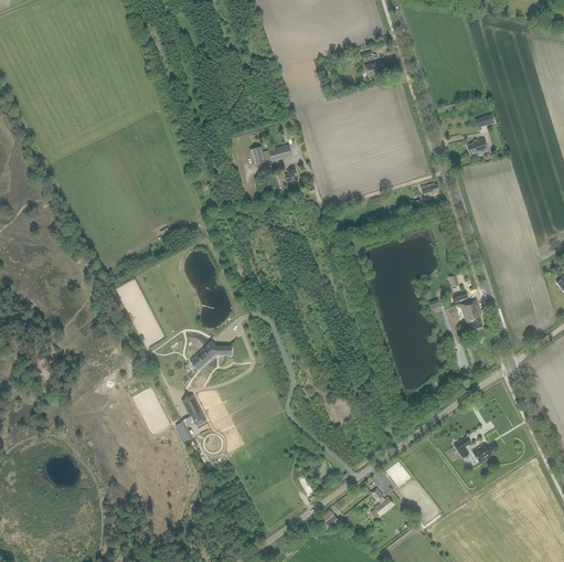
[(360,56),(372,53),(370,48),(359,51),(360,56)]
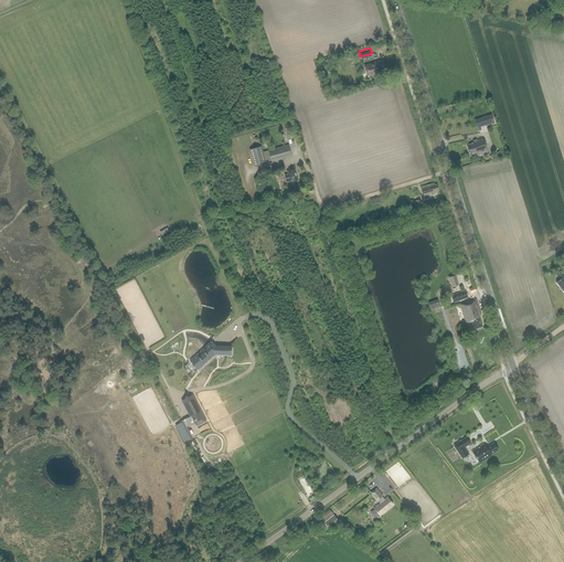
[(384,64),(382,56),(376,57),(376,59),(375,59),(374,59),(364,62),(368,74),(380,71),(379,66),(384,64)]
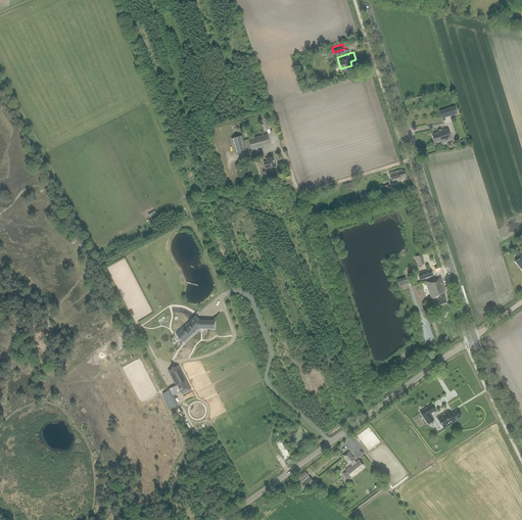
[(448,113),(457,111),(454,103),(439,108),(441,115),(448,113)]
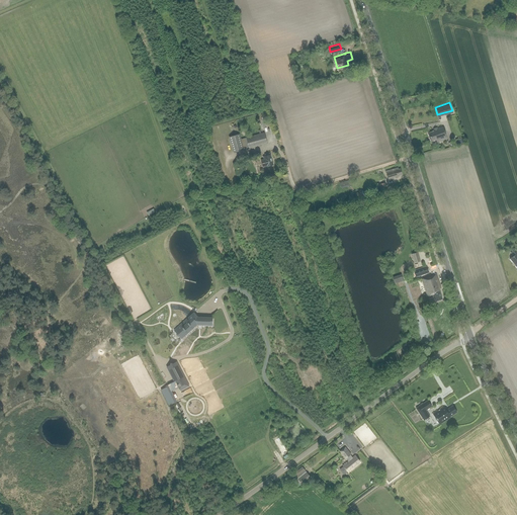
[(435,138),(446,135),(442,123),(432,127),(432,129),(427,131),(429,139),(435,137),(435,138)]
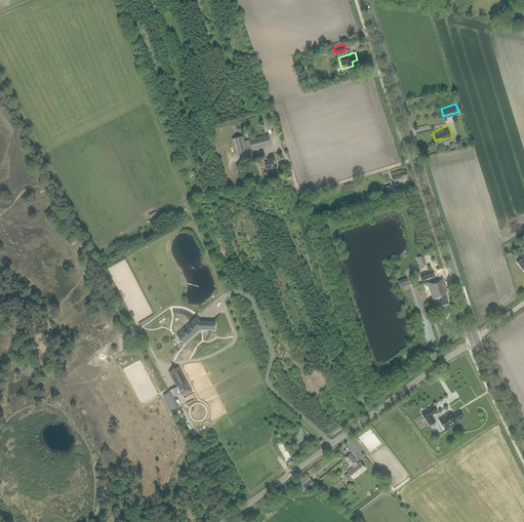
[(231,135),(235,152),(270,142),(267,131),(260,133),(259,129),(257,130),(258,134),(248,136),(244,138),(242,133),(231,135)]
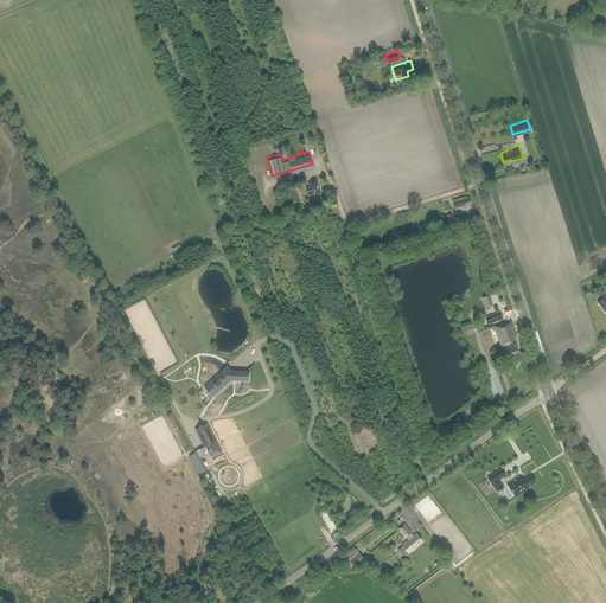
[(307,180),(308,184),(305,185),(307,192),(312,191),(312,192),(319,190),(317,178),(316,178),(316,175),(308,178),(310,180),(307,180)]
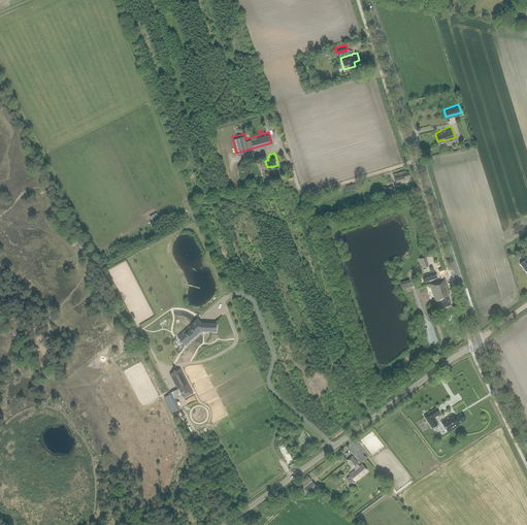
[(404,168),(397,170),(392,171),(395,181),(399,179),(399,178),(401,177),(402,178),(405,177),(404,176),(408,175),(407,169),(405,169),(404,168)]
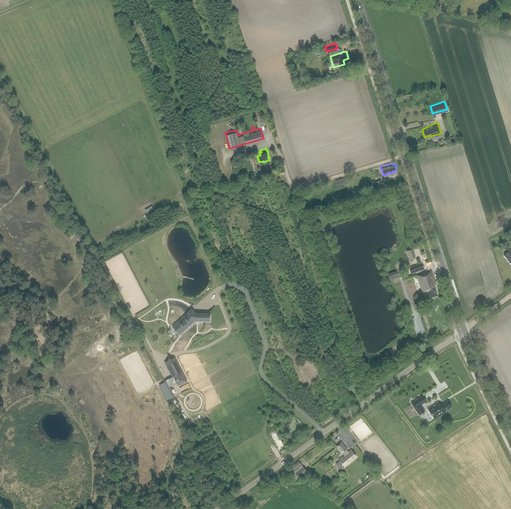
[(335,178),(337,184),(352,179),(350,173),(335,178)]
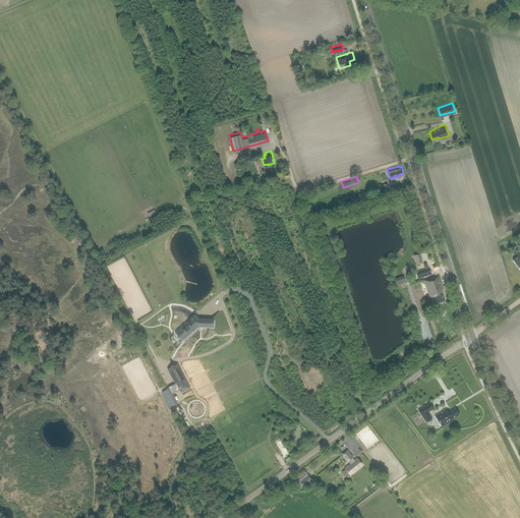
[(383,190),(390,188),(389,183),(387,184),(386,181),(380,183),(383,190)]
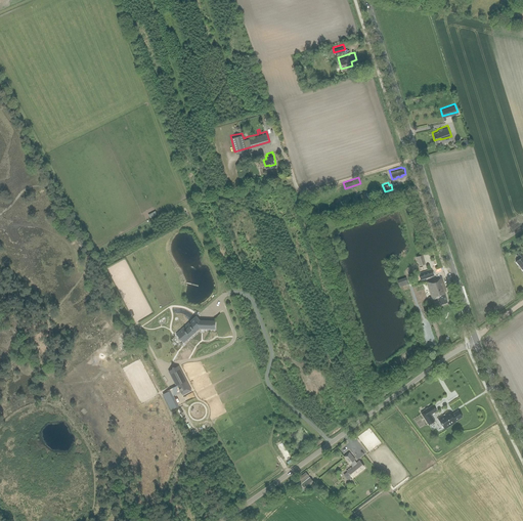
[(424,261),(422,252),(416,254),(418,263),(424,261)]
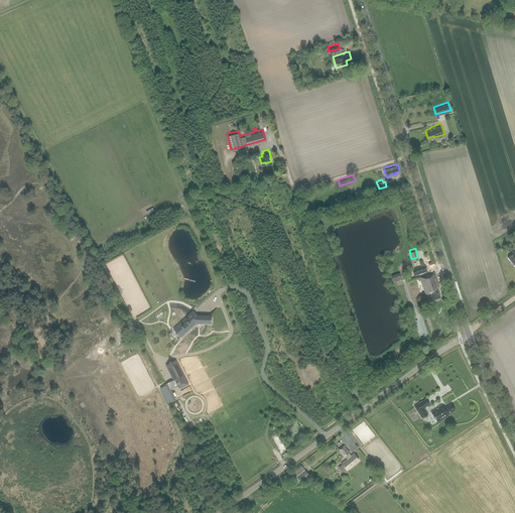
[(424,262),(421,263),(419,259),(412,262),(414,266),(416,272),(426,269),(424,262)]
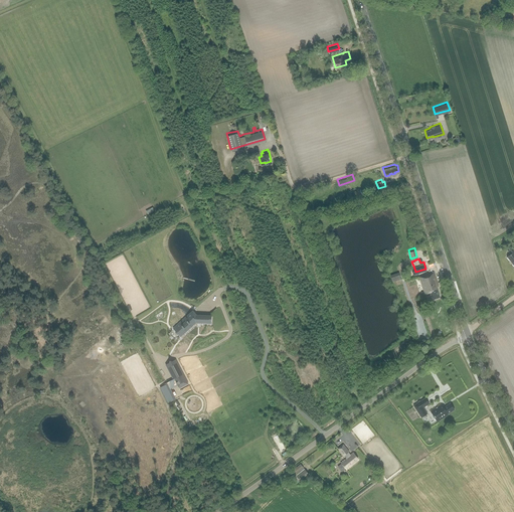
[(389,273),(392,279),(394,278),(396,283),(402,281),(397,270),(389,273)]
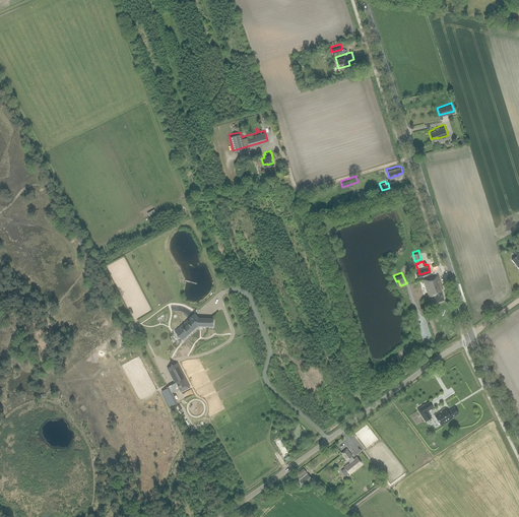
[(425,297),(429,295),(434,294),(436,300),(443,297),(439,284),(441,284),(437,272),(423,277),(427,292),(424,293),(425,297)]
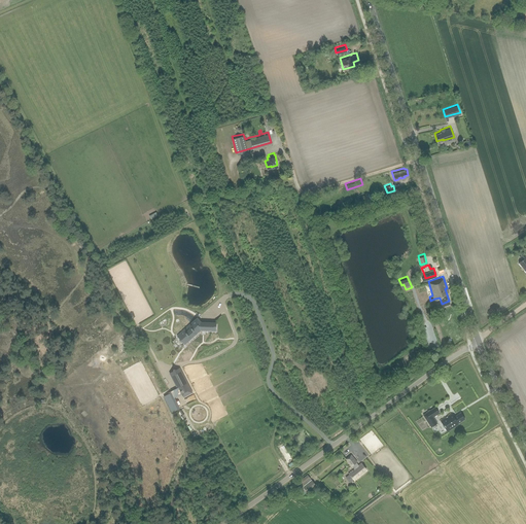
[(187,338),(190,335),(190,334),(195,329),(195,330),(198,327),(215,328),(215,320),(200,319),(196,315),(191,320),(190,320),(188,322),(189,322),(188,323),(185,325),(185,326),(181,330),(181,329),(179,333),(178,334),(183,339),(186,336),(187,338)]
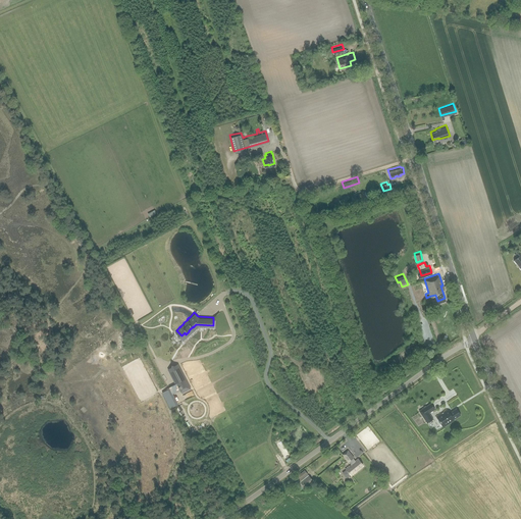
[(176,381),(181,391),(190,386),(176,363),(167,368),(175,382),(176,381)]
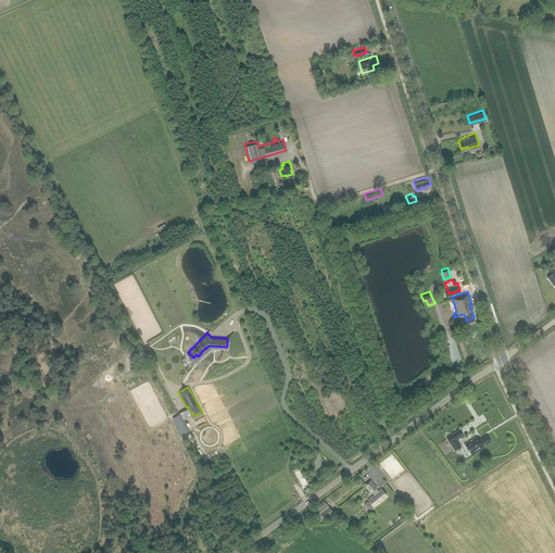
[(463,434),(463,432),(458,426),(445,436),(454,449),(461,444),(456,438),(463,434)]
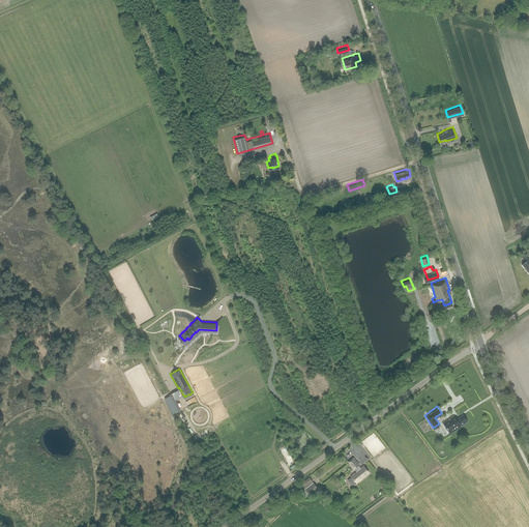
[(461,423),(467,419),(464,412),(457,416),(453,413),(442,419),(449,432),(459,426),(461,423)]
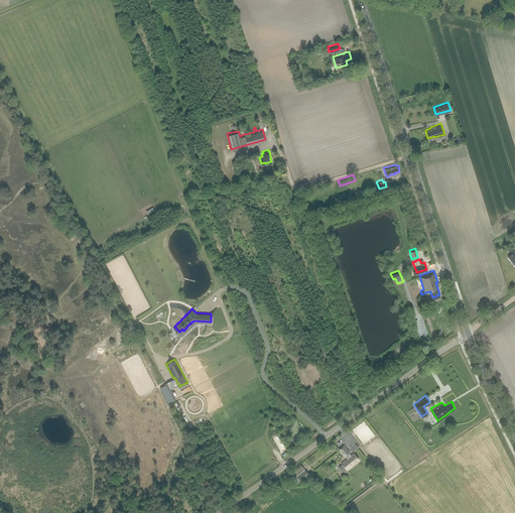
[(350,453),(348,451),(349,450),(343,442),(338,446),(343,454),(345,453),(347,456),(341,461),(342,462),(339,464),(339,465),(341,469),(342,469),(345,467),(346,468),(352,464),(354,462),(357,460),(356,459),(358,457),(353,451),(350,453)]
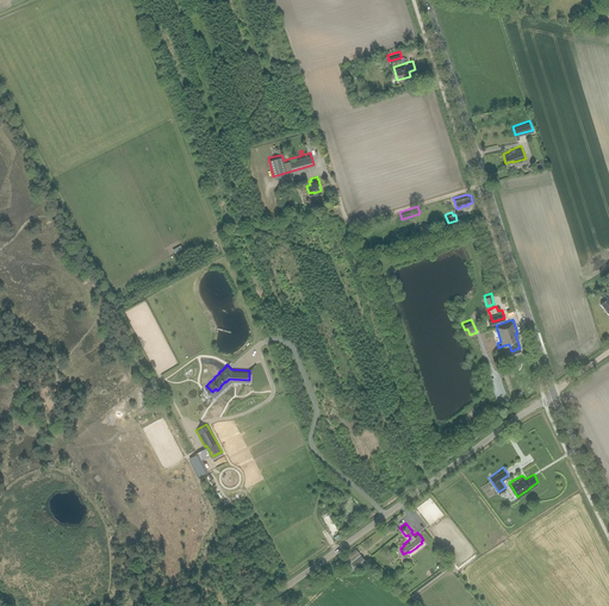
[(345,554),(354,566),(355,567),(365,558),(355,545),(345,554)]
